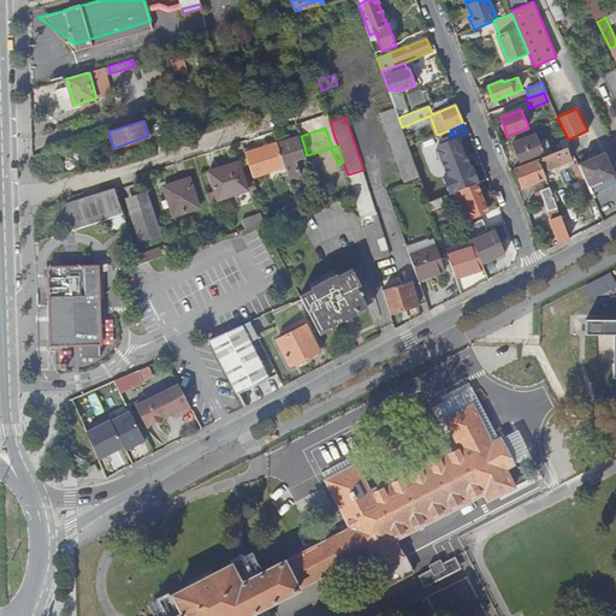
[(538,159),(545,157),(535,134),(514,143),(522,165),(538,159)]
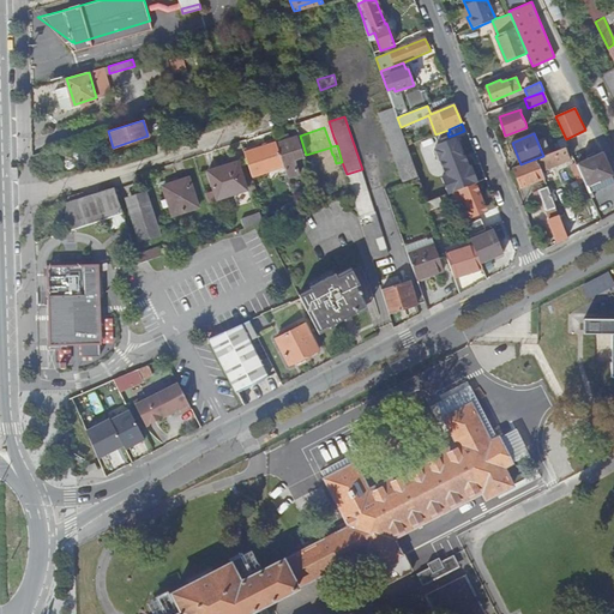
[(298,136),(277,143),(284,166),(288,178),(300,174),(295,160),(304,156),(298,136)]
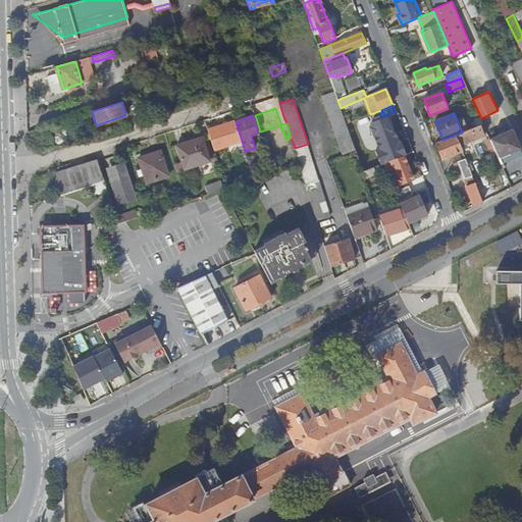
[(394,119),(381,123),(382,126),(381,127),(386,143),(402,138),(397,122),(396,122),(394,119)]
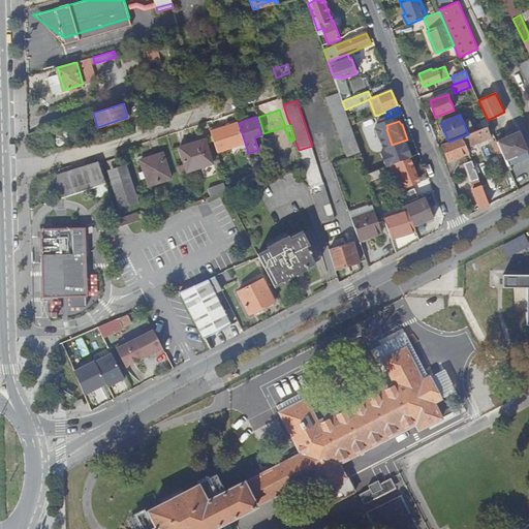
[(211,131),(217,152),(245,143),(239,123),(211,131)]
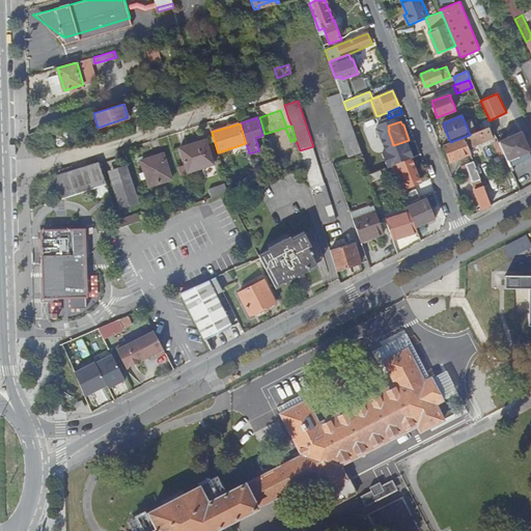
[(62,145),(56,126),(50,127),(52,136),(56,147),(62,145)]
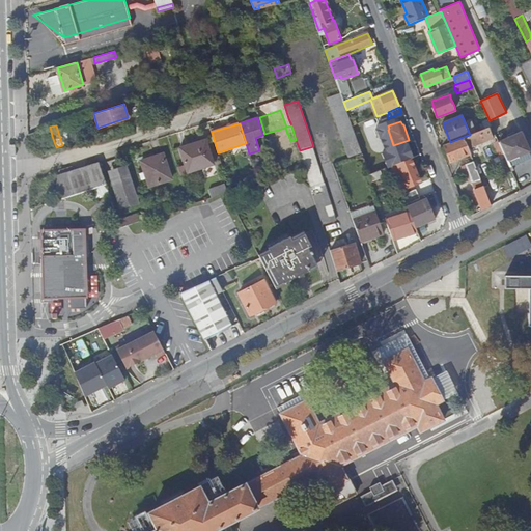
[(490,131),(494,129),(492,126),(470,135),(464,137),(468,147),(493,138),(490,131)]
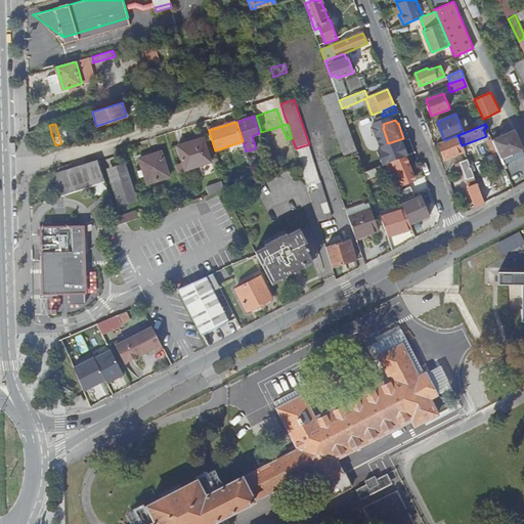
[(496,148),(503,164),(523,154),(514,131),(506,134),(506,133),(499,136),(499,137),(492,140),(493,142),(496,148)]
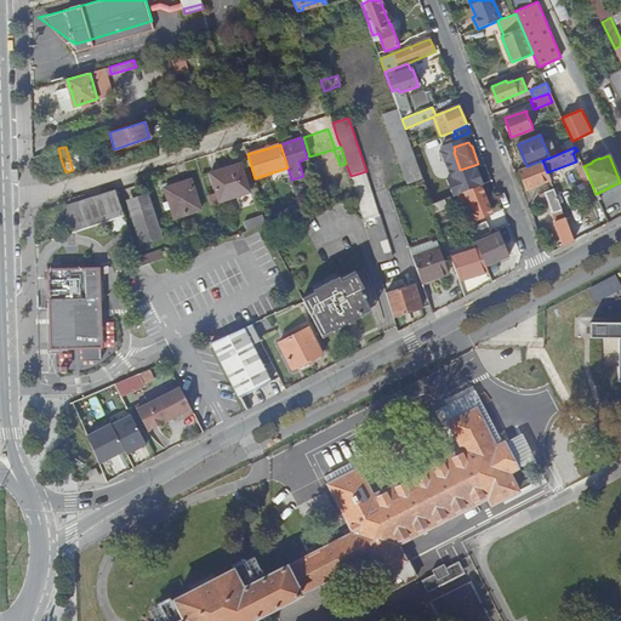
[(527,189),(551,180),(547,172),(542,160),(527,166),(519,170),(527,189)]
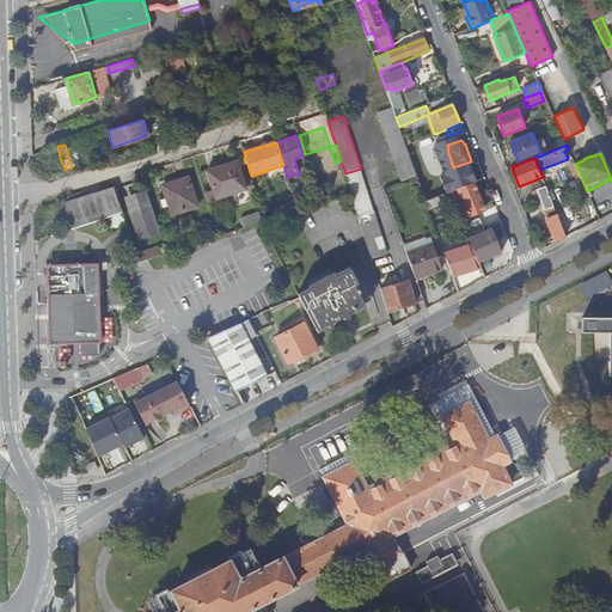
[(238,160),(208,170),(216,199),(246,189),(238,160)]
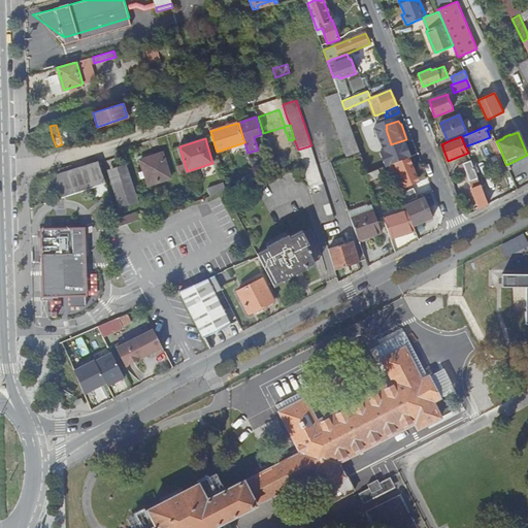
[(409,157),(411,156),(407,147),(405,149),(402,140),(382,150),(388,166),(389,165),(398,189),(419,180),(409,157)]
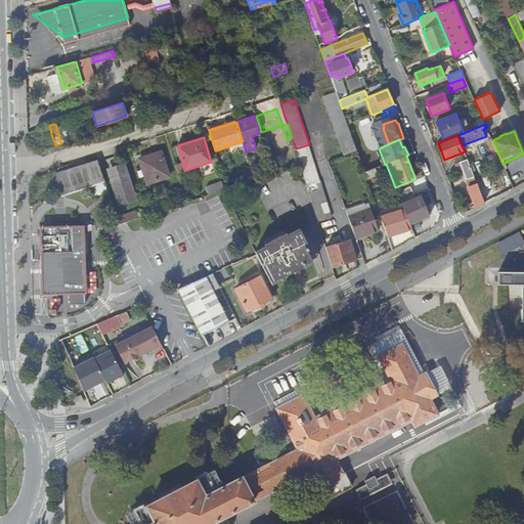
[(320,181),(309,144),(296,148),(301,165),(307,185),(320,181)]
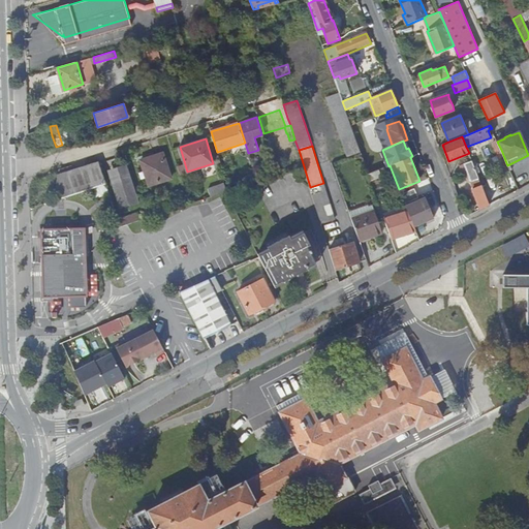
[(154,151),(141,156),(150,185),(172,178),(163,152),(156,155),(154,151)]
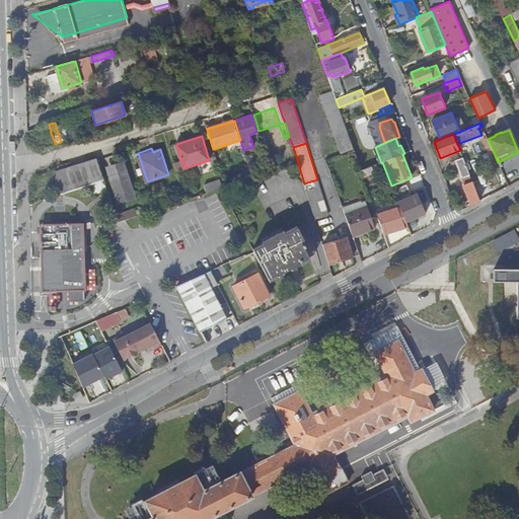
[(473,204),(480,201),(463,157),(451,162),(453,169),(452,169),(453,173),(460,171),(473,204)]
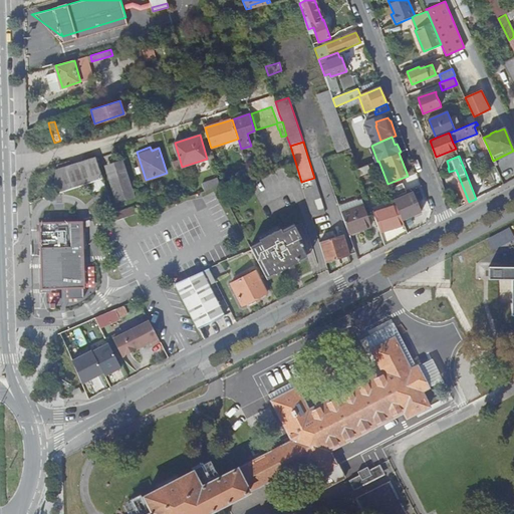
[(103,178),(101,173),(95,157),(71,164),(70,161),(57,164),(59,168),(56,169),(53,194),(103,178)]
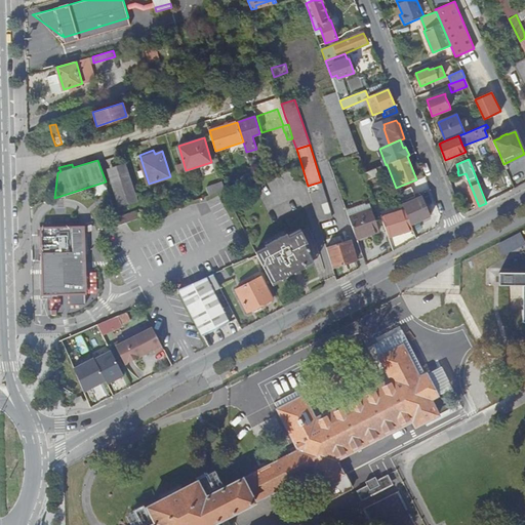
[(126,163),(108,169),(120,206),(137,200),(126,163)]
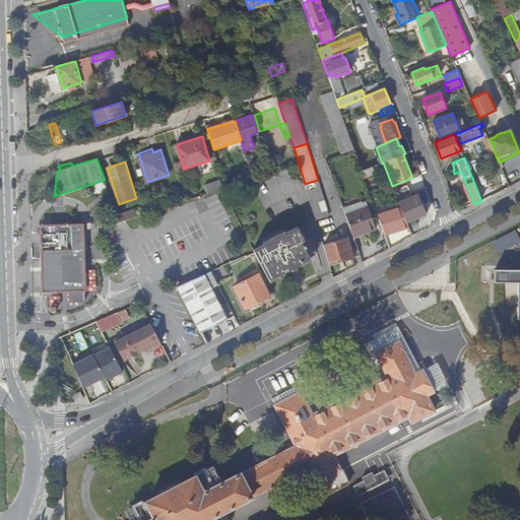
[(372,168),(363,172),(365,178),(375,175),(372,168)]
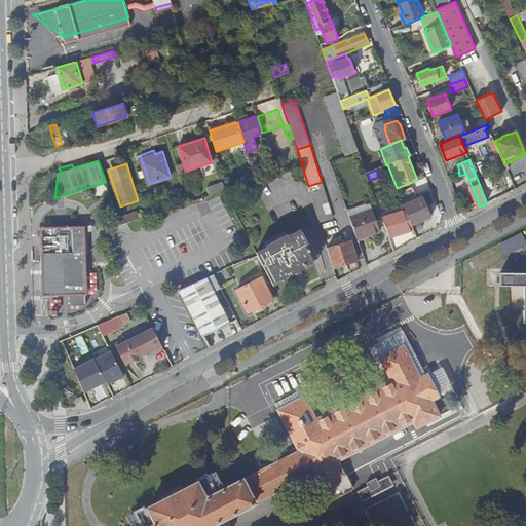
[(308,186),(320,222),(333,218),(322,182),(308,186)]
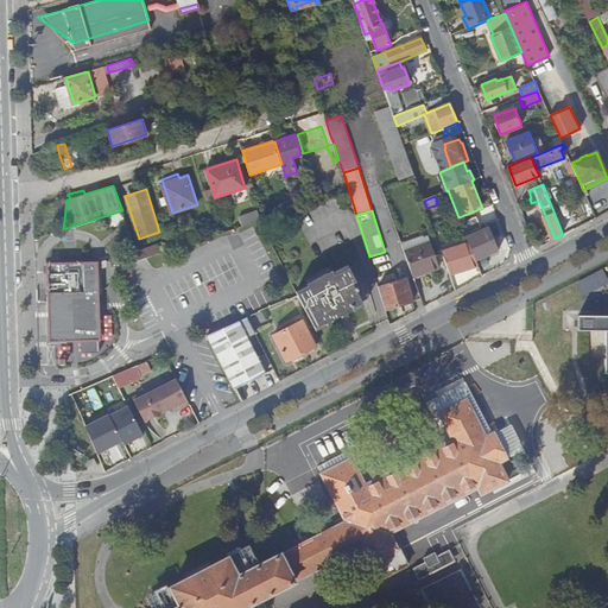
[(481,228),(476,216),(461,223),(466,234),(481,228)]
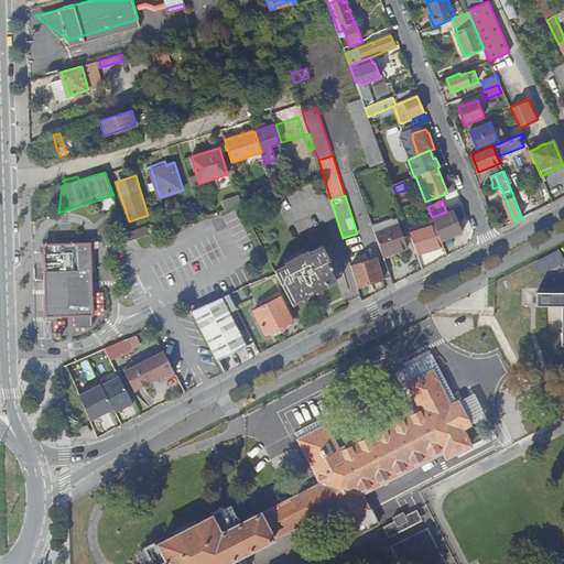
[(435,225),(435,227),(442,242),(463,234),(454,212),(433,220),(434,225),(435,225)]
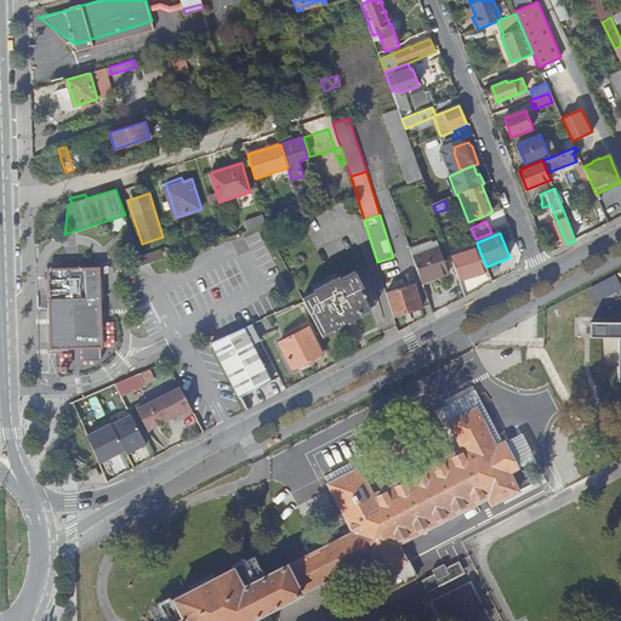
[(477,243),(450,252),(451,257),(460,280),(488,271),(486,267),(479,250),(479,248),(478,248),(477,243)]
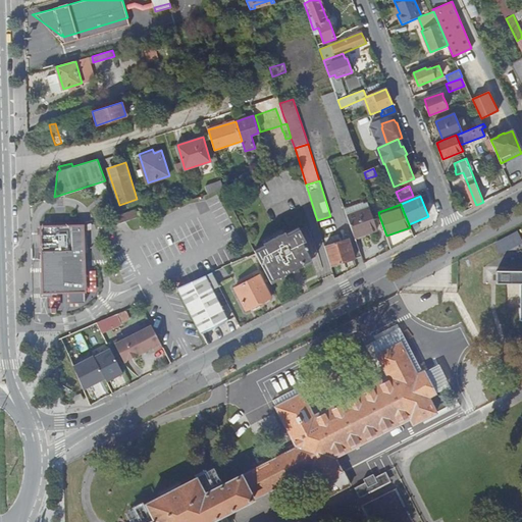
[(371,208),(348,216),(355,238),(378,229),(371,208)]
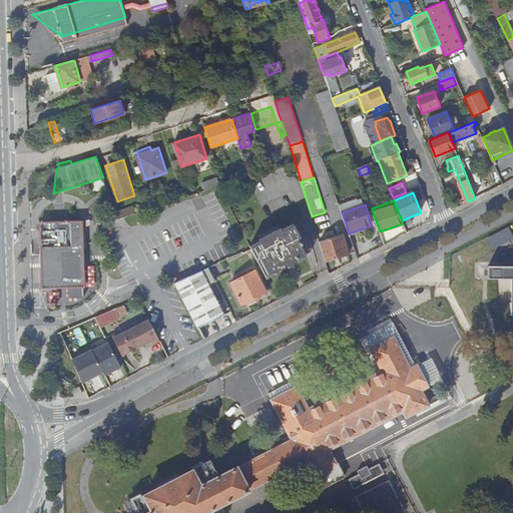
[(116,219),(127,216),(125,209),(114,212),(116,219)]
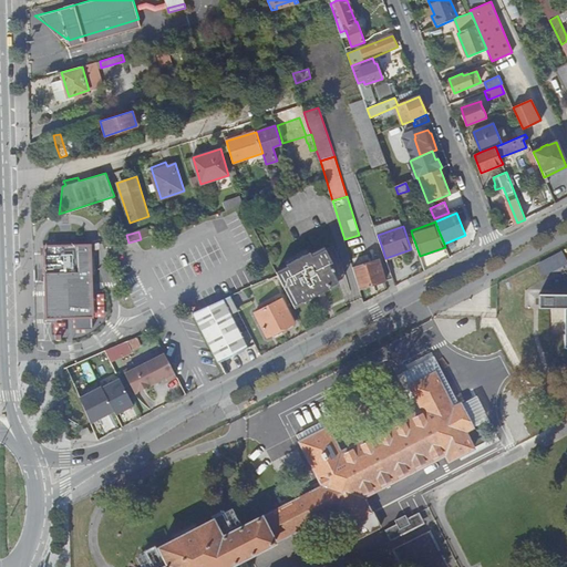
[(40,243),(41,271),(44,270),(43,246),(60,246),(60,241),(40,243)]
